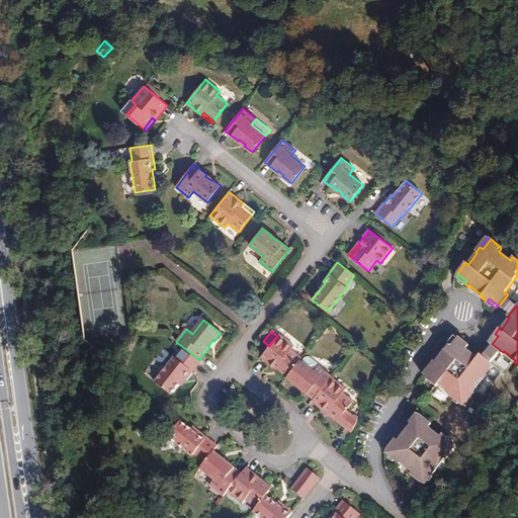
[(269,346),(260,357),(275,369),(277,366),(287,375),(299,360),(301,358),(290,350),(294,346),(279,334),(277,336),(269,346)]
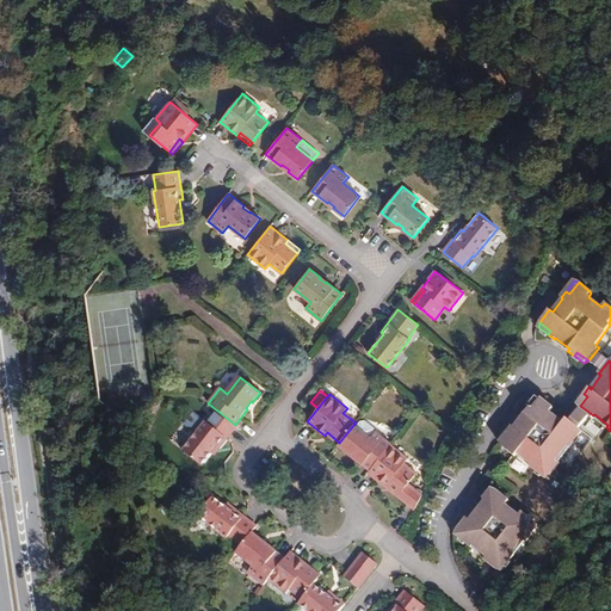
[(576,403),(580,406),(587,396),(584,394),(576,403)]
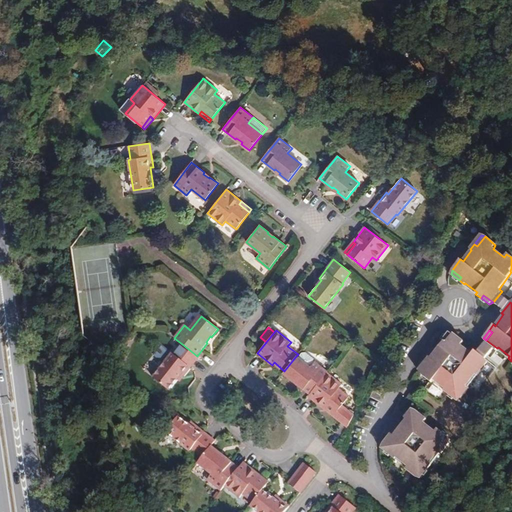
[(452,333),(445,342),(444,341),(430,358),(429,357),(425,362),(428,364),(421,374),(432,382),(433,380),(444,388),(443,390),(448,394),(451,391),(461,398),(469,388),(466,385),(475,374),(476,376),(481,370),(477,368),(485,359),(474,351),(471,354),(460,345),(463,342),(452,333)]
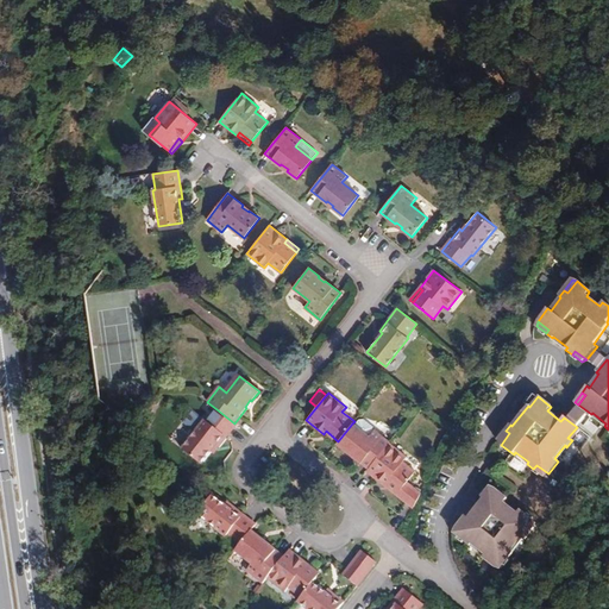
[(181,450),(200,464),(211,452),(215,445),(218,447),(236,425),(234,424),(217,409),(206,422),(205,420),(181,450)]
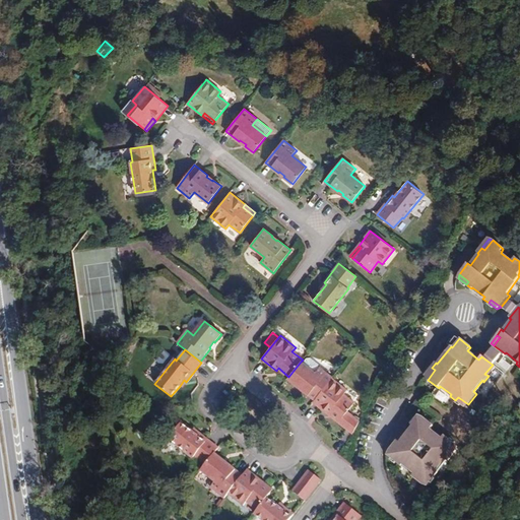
[(303,363),(315,373),(319,368),(319,365),(311,358),(307,358),(303,363)]
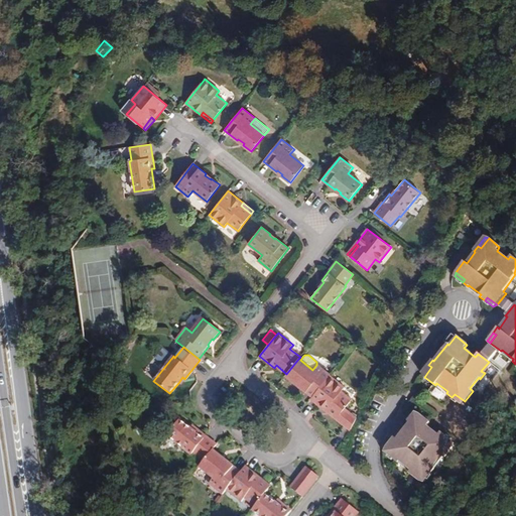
[(299,386),(312,397),(330,375),(331,374),(317,364),(316,365),(312,370),(300,360),(298,359),(286,374),(285,375),(294,382),(295,381),(300,385),(299,386)]
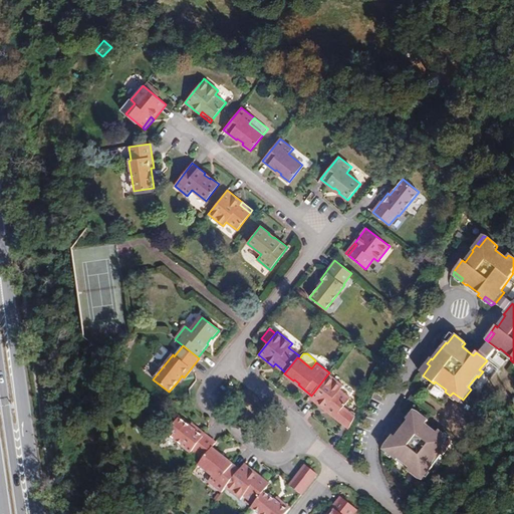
[(479,369),(483,371),(489,363),(487,360),(479,369)]
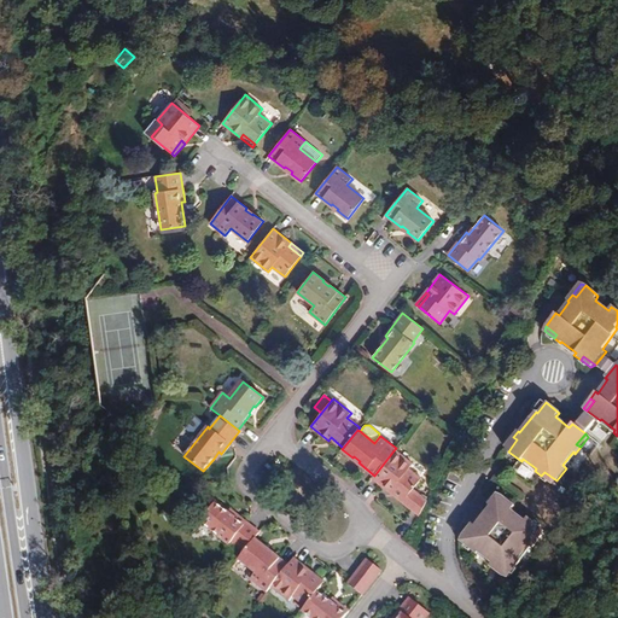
[(342,449),(343,448),(331,437),(328,441),(340,450),(342,449)]
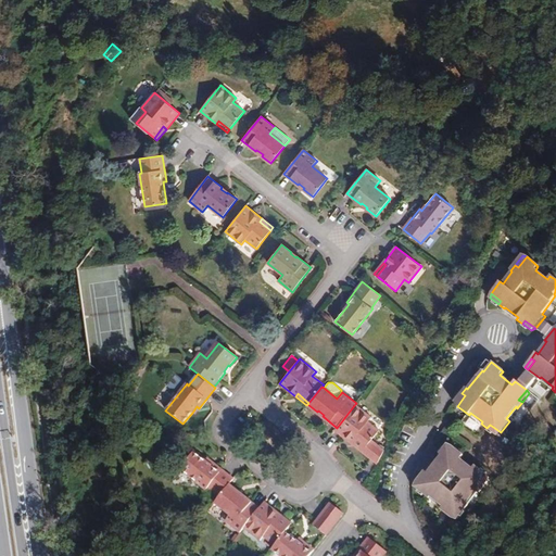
[(457,406),(465,395),(462,393),(455,402),(457,406)]
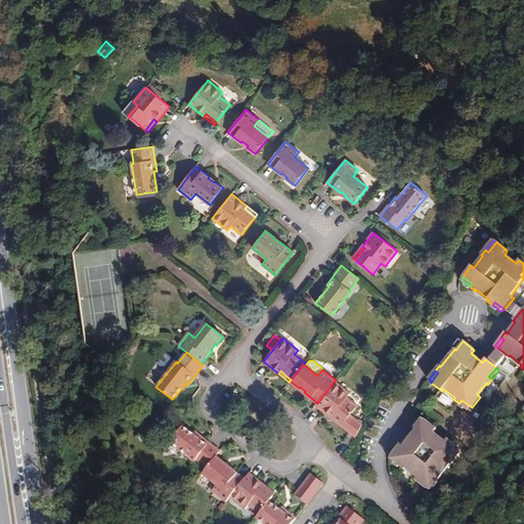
[(317,403),(315,405),(331,418),(333,415),(351,429),(356,420),(350,415),(357,405),(347,397),(350,393),(335,381),(317,403)]
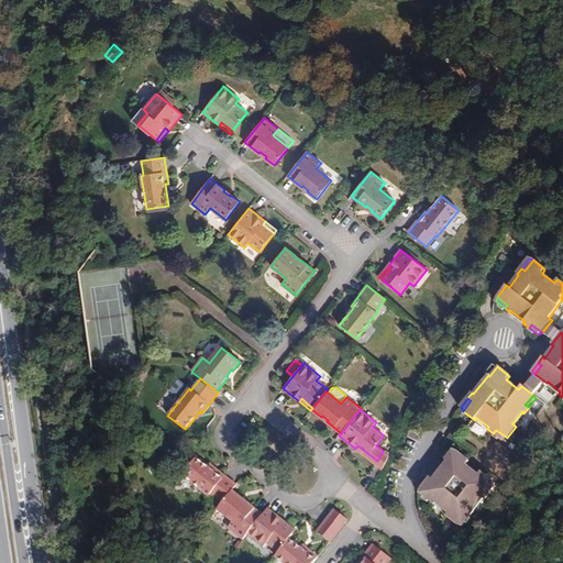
[(493,433),(503,441),(507,438),(496,430),(493,433)]
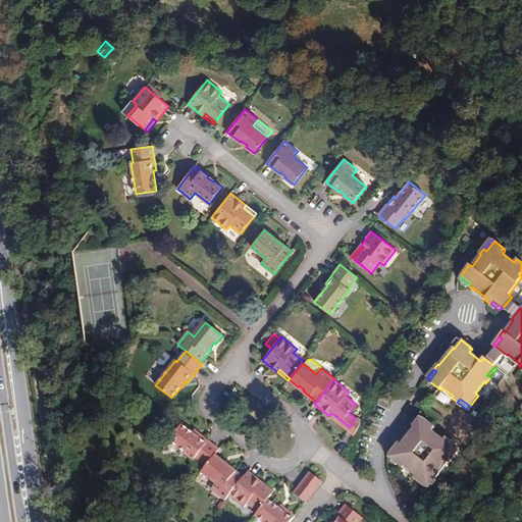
[(349,430),(350,427),(331,413),(329,416),(349,430)]
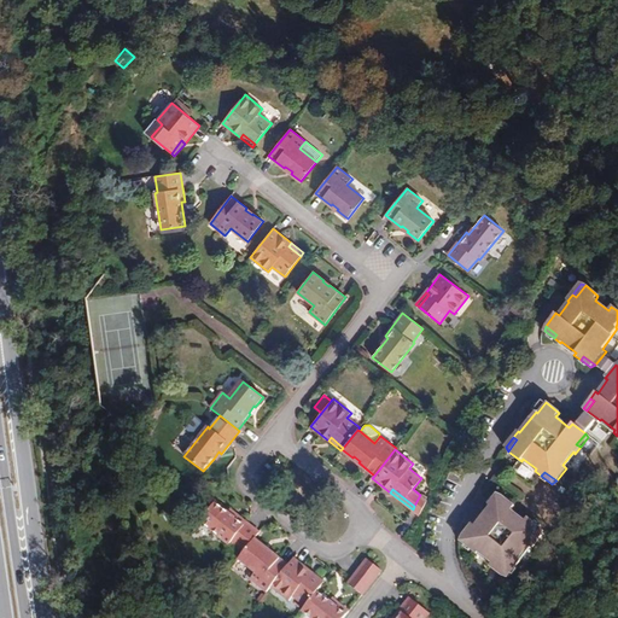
[(493,508),(502,496),(497,494),(489,505),(490,506),(493,508)]
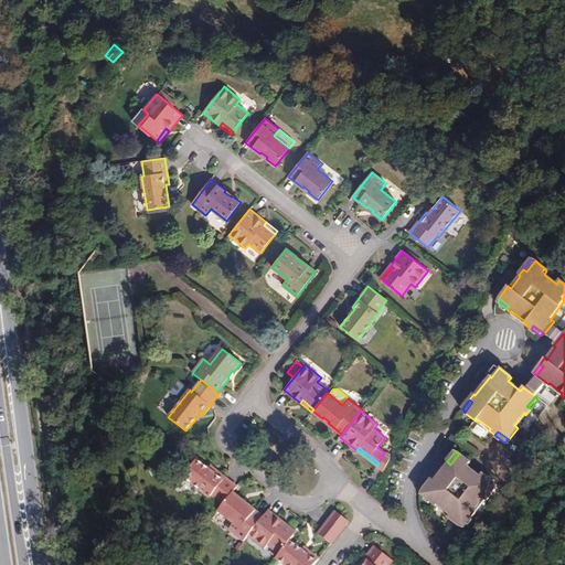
[(377,466),(383,471),(391,458),(384,452),(379,462),(377,466)]
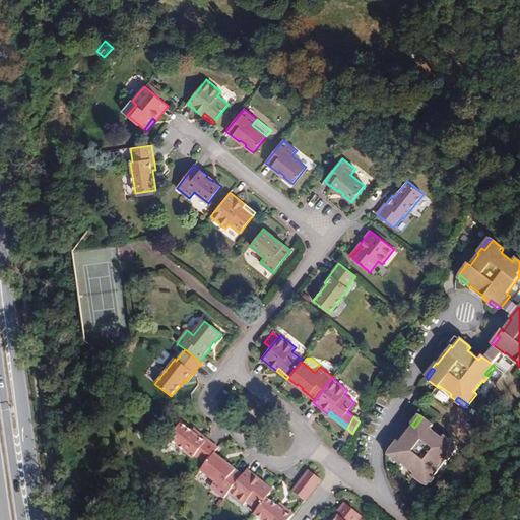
[(399,459),(396,462),(401,466),(403,464),(414,473),(411,476),(423,484),(431,474),(434,477),(438,472),(436,470),(445,459),(448,461),(456,451),(447,443),(449,440),(444,436),(442,439),(431,430),(433,426),(423,417),(414,428),(412,426),(400,442),(397,440),(389,451),(399,459)]
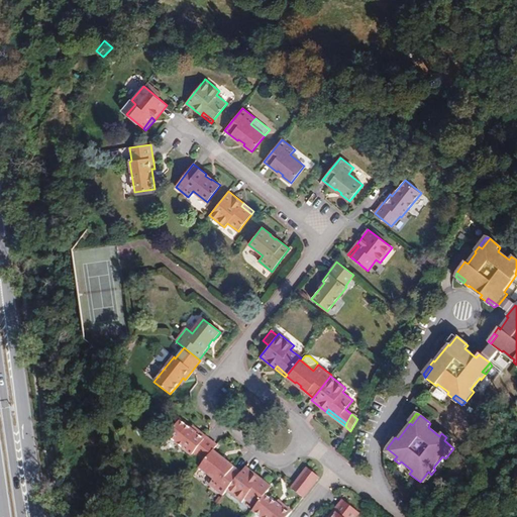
[(191,428),(180,420),(168,436),(192,455),(193,453),(204,462),(213,450),(217,445),(198,430),(196,433),(191,428)]
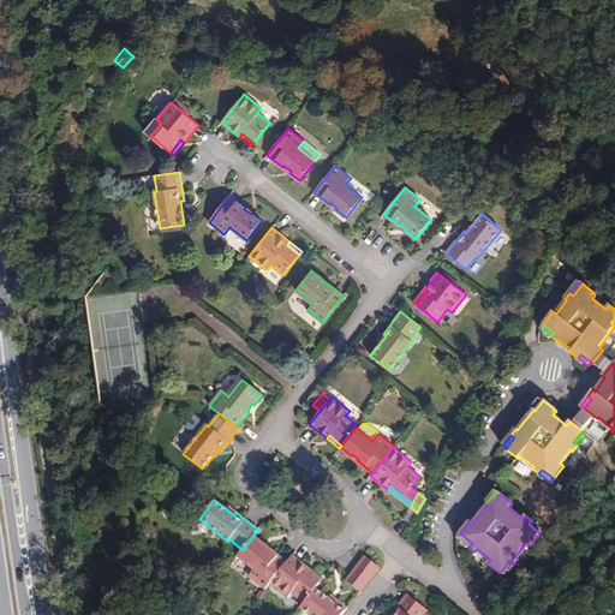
[(542,529),(531,520),(529,524),(539,533),(542,529)]
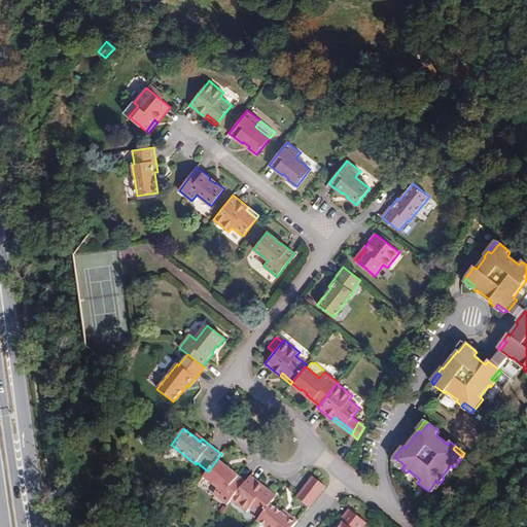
[(392,461),(401,468),(405,465),(394,457),(392,461)]
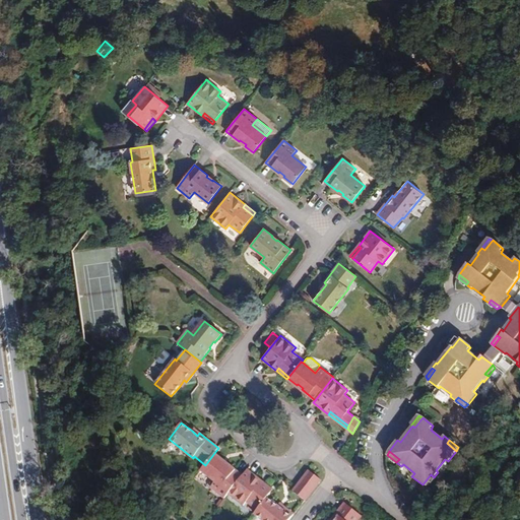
[(228,493),(242,474),(229,464),(228,465),(222,461),(223,460),(214,453),(205,465),(201,470),(215,481),(210,486),(223,498),(228,493)]
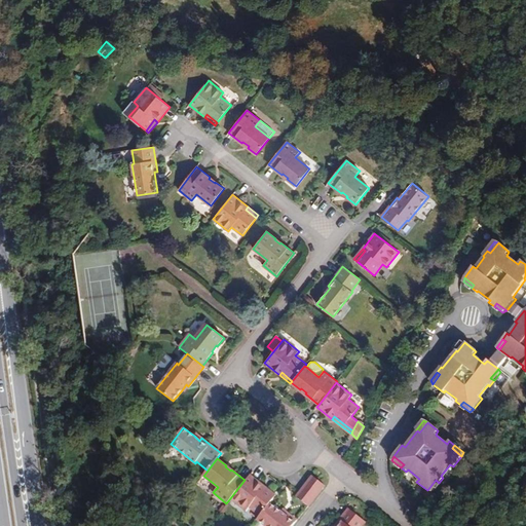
[(264,487),(249,475),(245,480),(230,498),(246,511),(249,506),(260,516),(270,502),(273,498),(262,489),(264,487)]
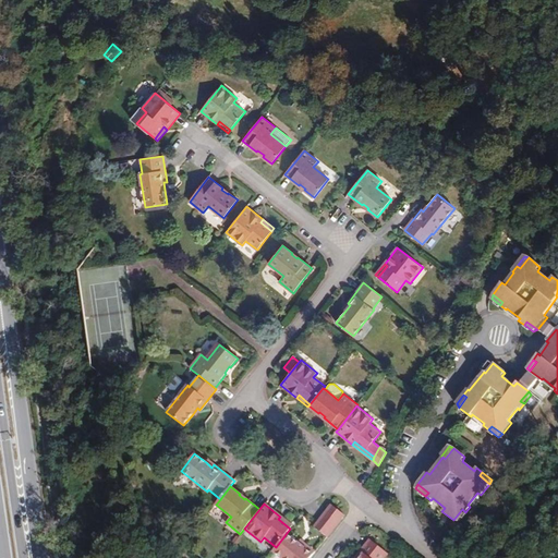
[(327,537),(346,514),(331,505),(314,526),(327,537)]
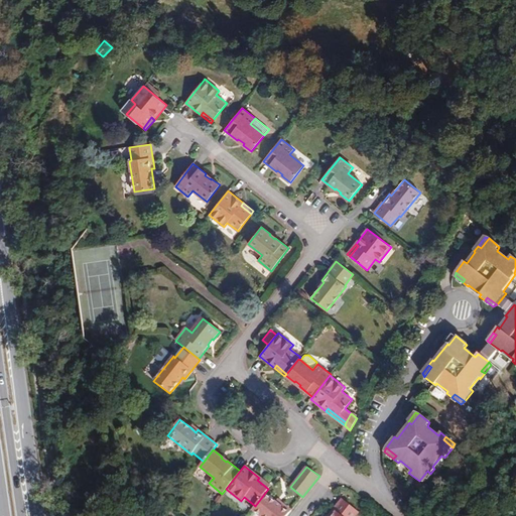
[(423,483),(430,474),(427,471),(419,481),(423,483)]
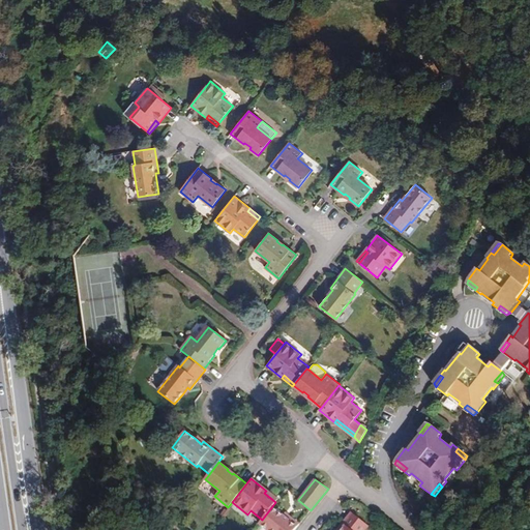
[(264,493),(275,502),(278,500),(266,491),(264,493)]
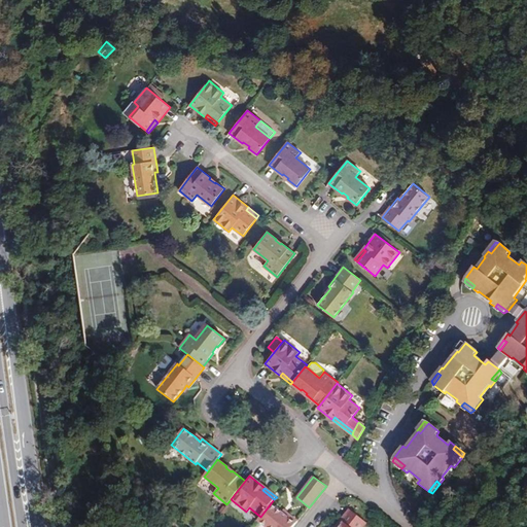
[(282,513),(271,503),(260,517),(257,520),(266,526),(292,526),(297,522),(289,515),(287,517),(282,513)]
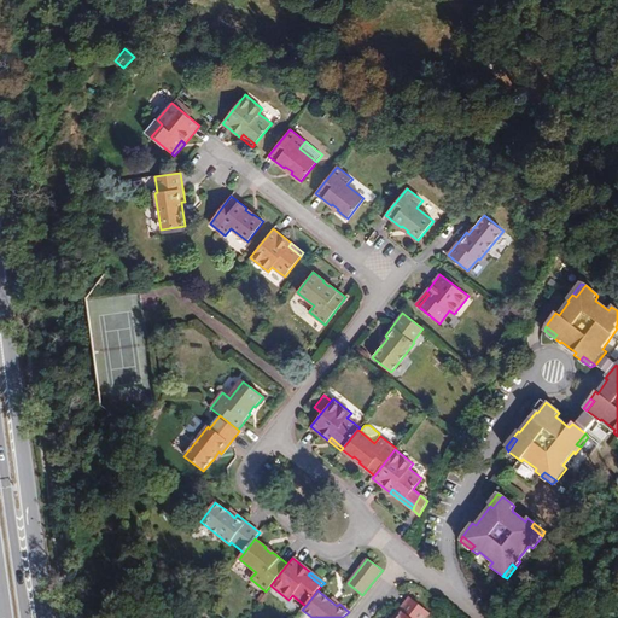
[(425,617),(430,613),(409,598),(392,617),(425,617)]
